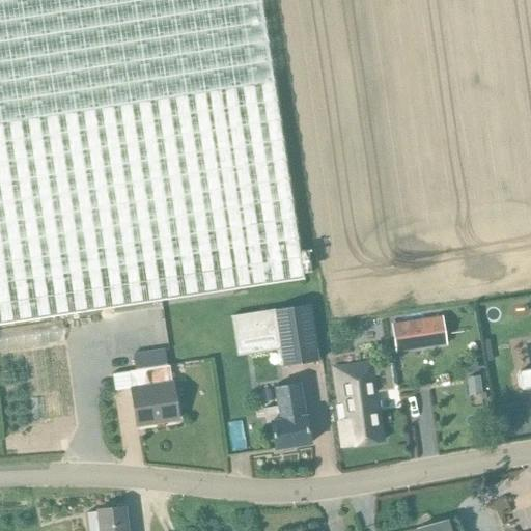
[(0,0),(0,325),(303,279),(259,0),(0,0)]
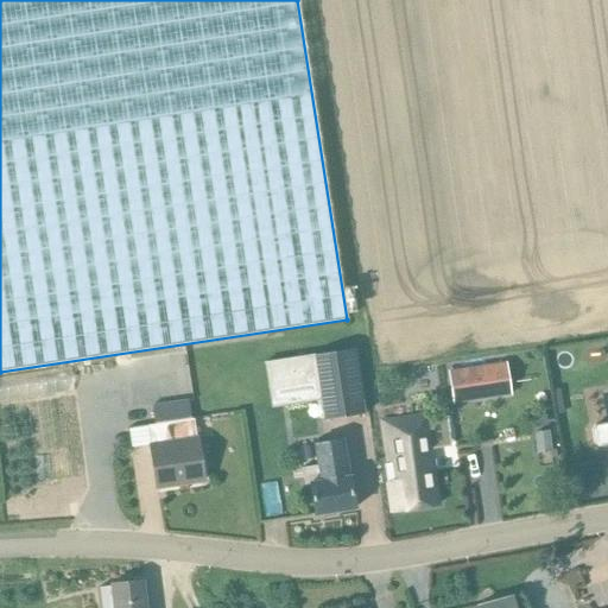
[(314,0),(298,0),(302,18),(316,16),(314,0)]
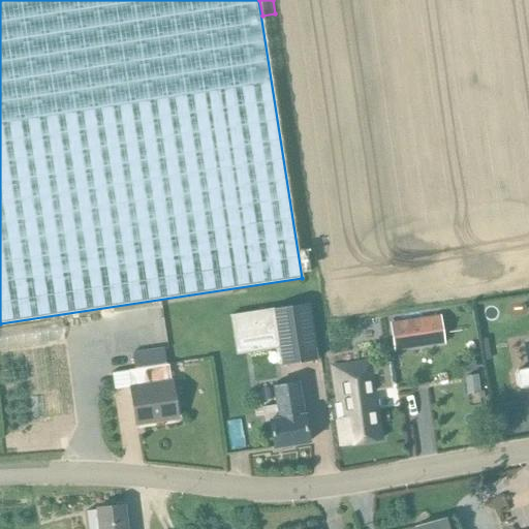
[(232,311),(242,372),(317,361),(309,305),(274,310),(274,305),(232,311)]
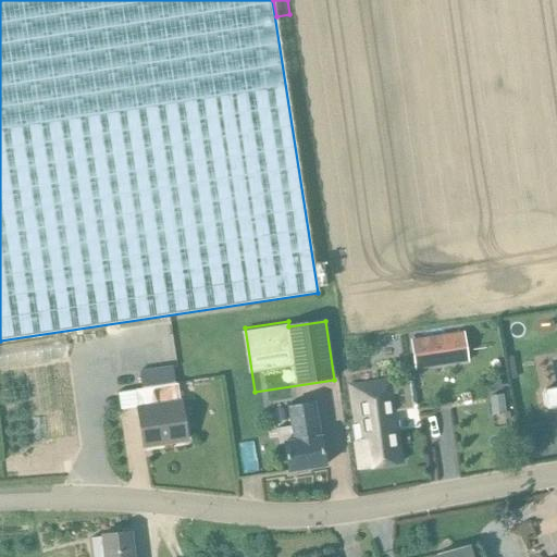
[(446,334),(410,339),(415,370),(450,364),(468,361),(463,332),(446,334)]
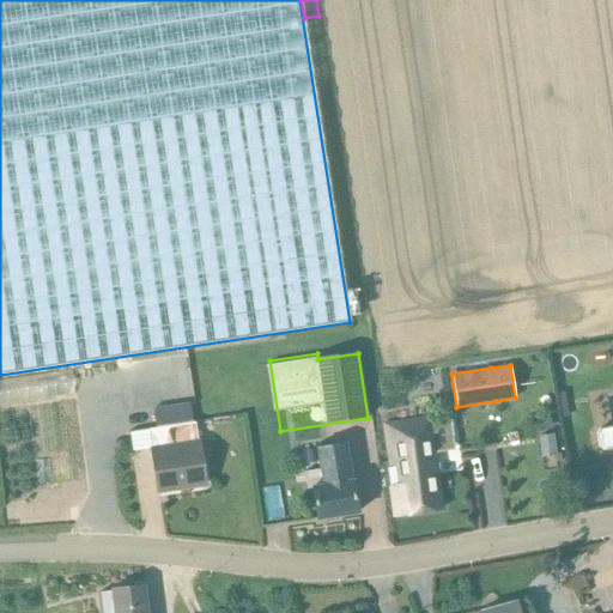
[(151,450),(157,492),(206,484),(200,442),(198,442),(195,424),(193,424),(190,404),(155,410),(157,430),(149,431),(152,450),(151,450)]
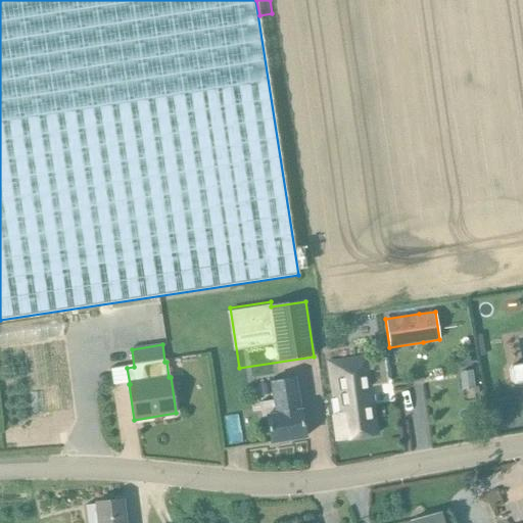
[(366,357),(328,363),(334,399),(331,399),(337,440),(377,434),(370,386),(366,360),(366,357)]
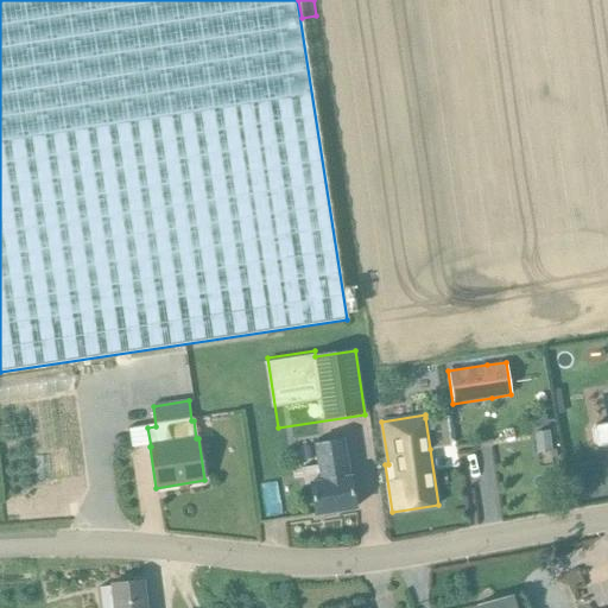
[(548,426),(546,416),(533,417),(534,429),(548,426)]
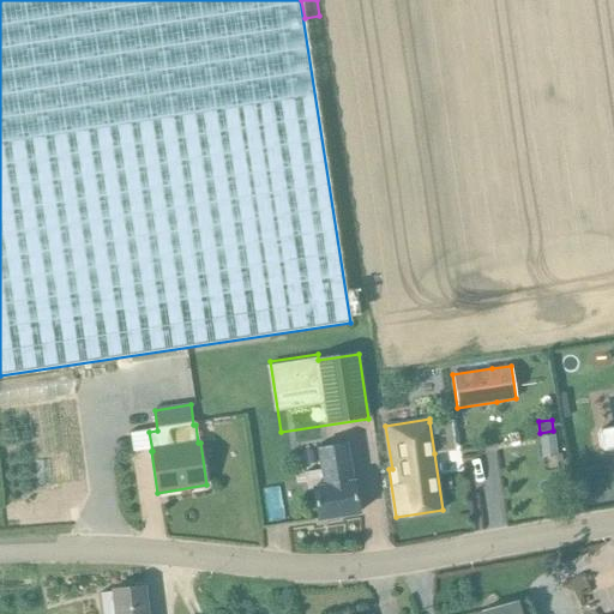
[(613,427),(600,429),(596,435),(599,447),(605,452),(613,450),(613,420),(613,425),(613,427)]
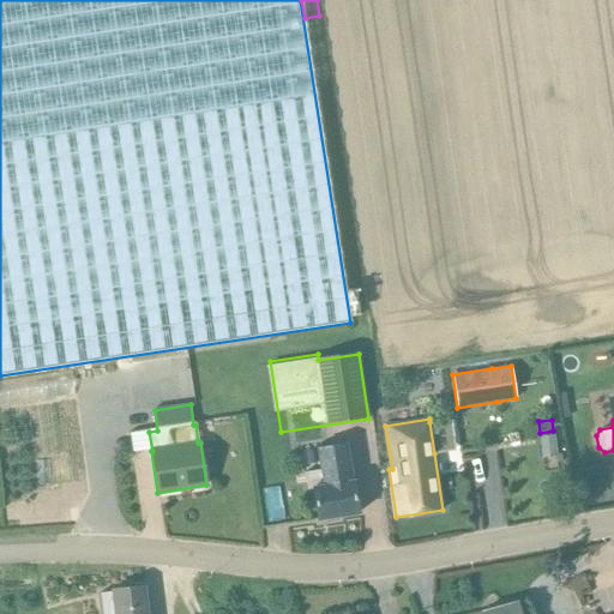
[(558,456),(555,434),(539,437),(542,458),(558,456)]
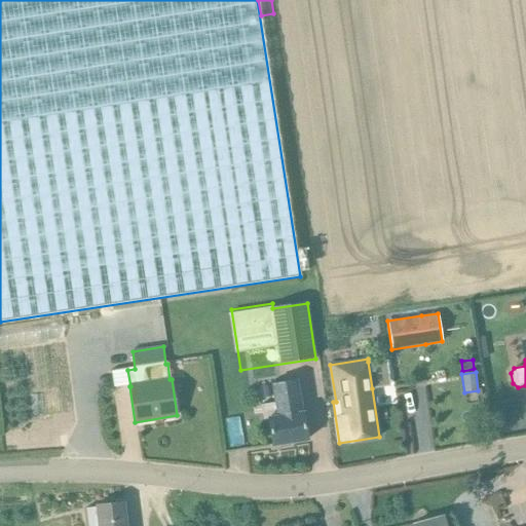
[(303,412),(302,412),(297,380),(271,384),(274,404),(261,405),(263,418),(268,417),(272,446),(276,445),(278,448),(291,446),(292,443),(308,440),(303,412)]
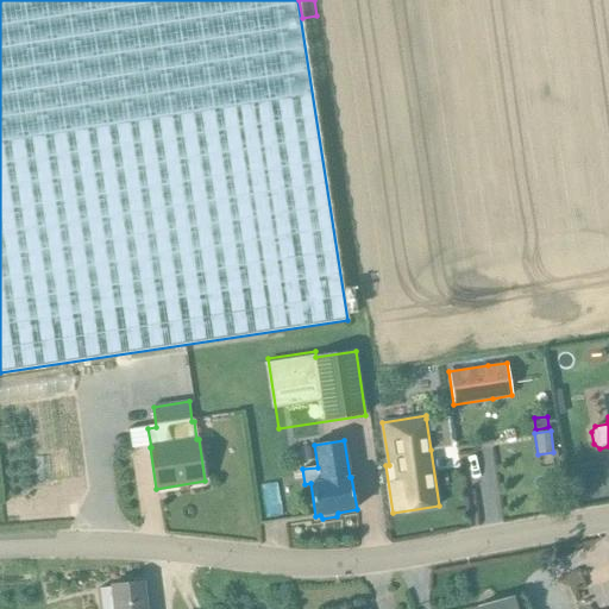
[(101,608),(146,608),(143,582),(112,585),(112,588),(100,589),(101,608)]
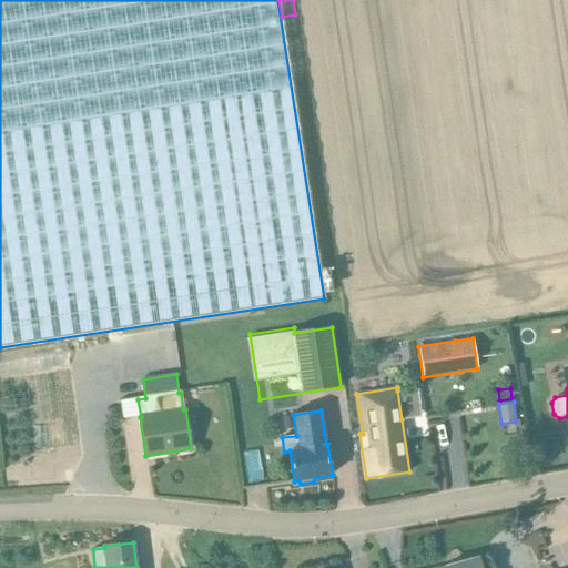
[(482,567),(478,557),(446,566),(446,567),(482,567)]
